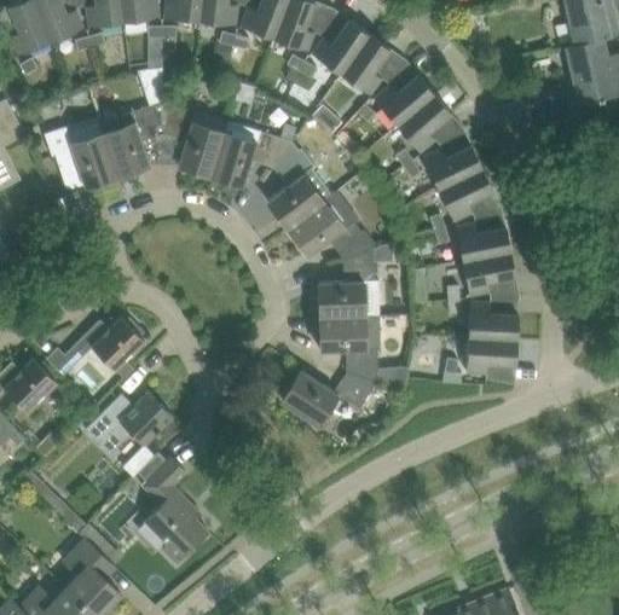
[(51,42),(33,0),(25,0),(9,7),(19,34),(10,38),(17,57),(40,47),(51,42)]
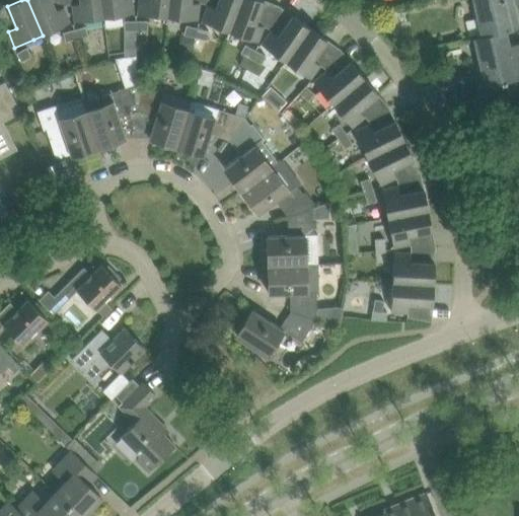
[(50,0),(27,0),(43,35),(70,25),(63,10),(56,13),(50,0)]
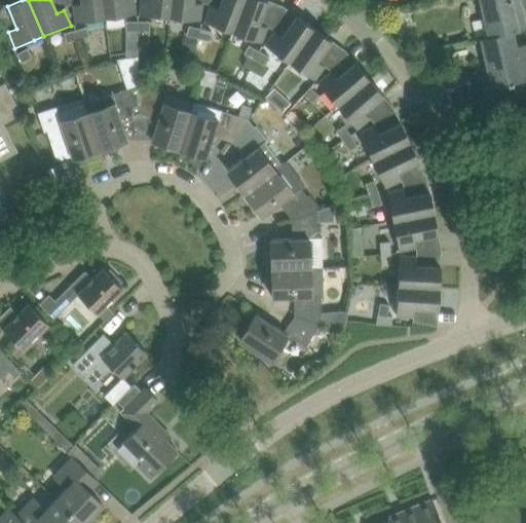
[(80,0),(81,1),(81,6),(73,7),(76,25),(105,21),(102,0),(80,0)]
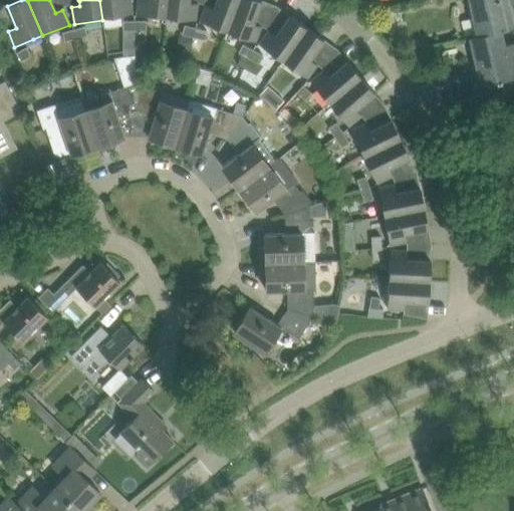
[(120,0),(99,0),(102,20),(132,16),(130,0),(123,0),(121,0),(120,0)]
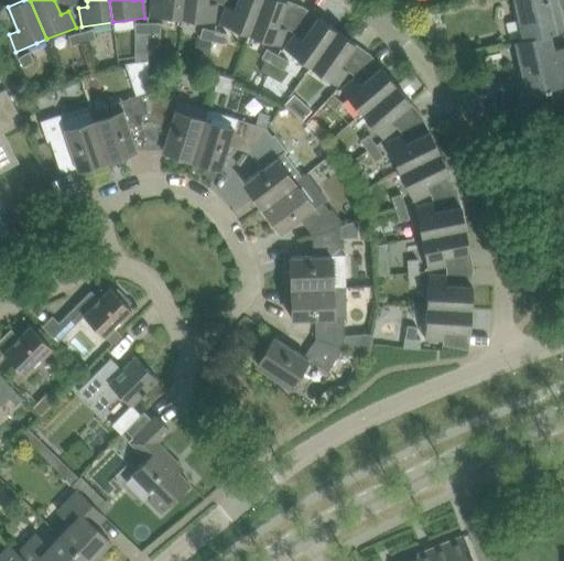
[(152,0),(150,17),(182,20),(184,0),(152,0)]
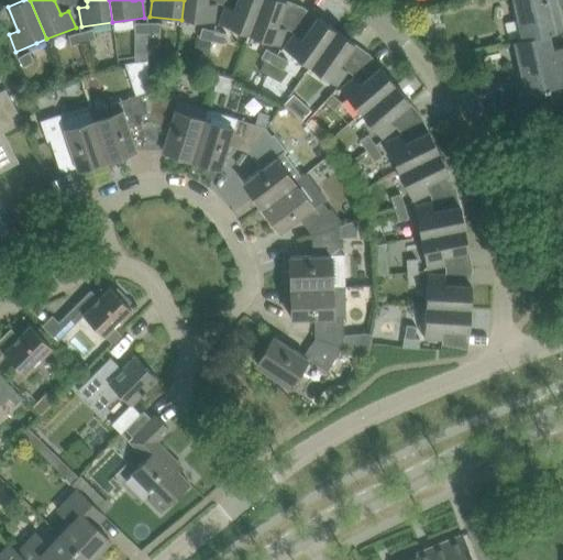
[(184,0),(181,20),(213,24),(216,7),(207,6),(207,0),(184,0)]
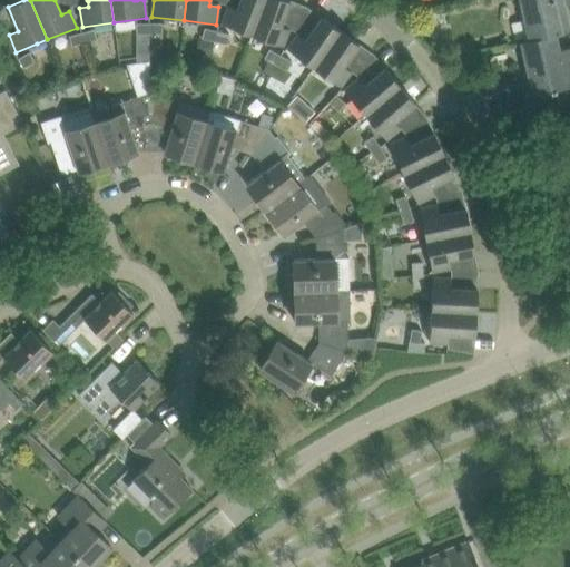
[(241,0),(238,8),(237,11),(228,8),(222,26),(252,38),(265,0),(241,0)]
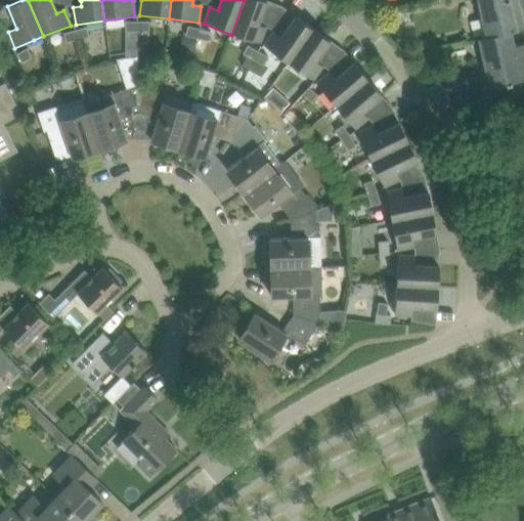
[(259,0),(244,0),(231,35),(260,45),(266,30),(258,27),(266,3),(259,0)]
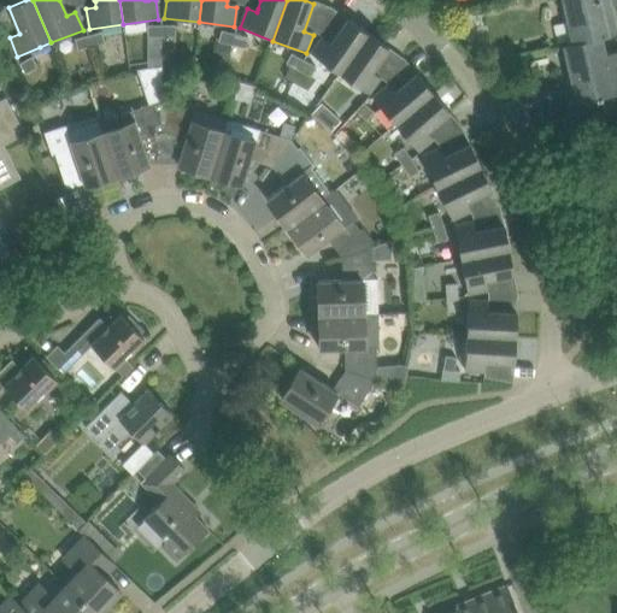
[(558,0),(570,48),(601,41),(616,36),(616,29),(610,0),(558,0)]
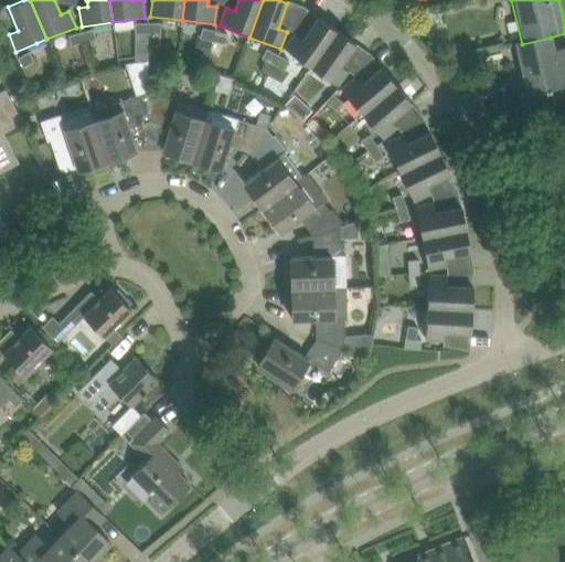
[(404,12),(404,23),(428,21),(427,11),(404,12)]
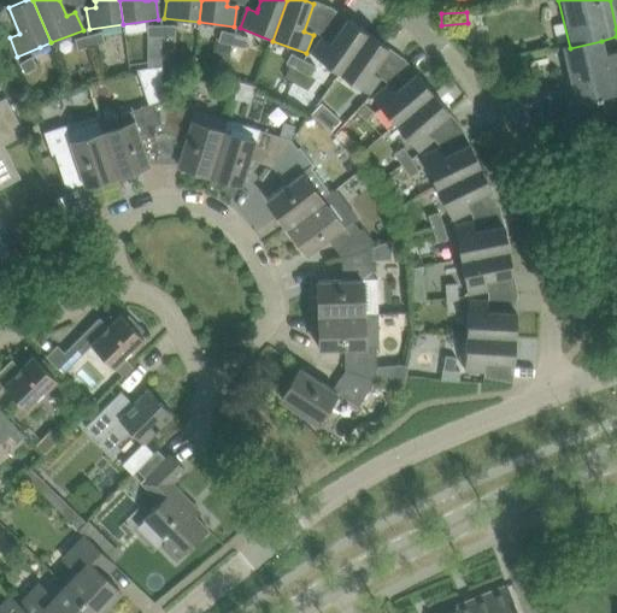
[(347,22),(334,41),(330,46),(322,41),(310,58),(339,77),(369,36),(347,22)]
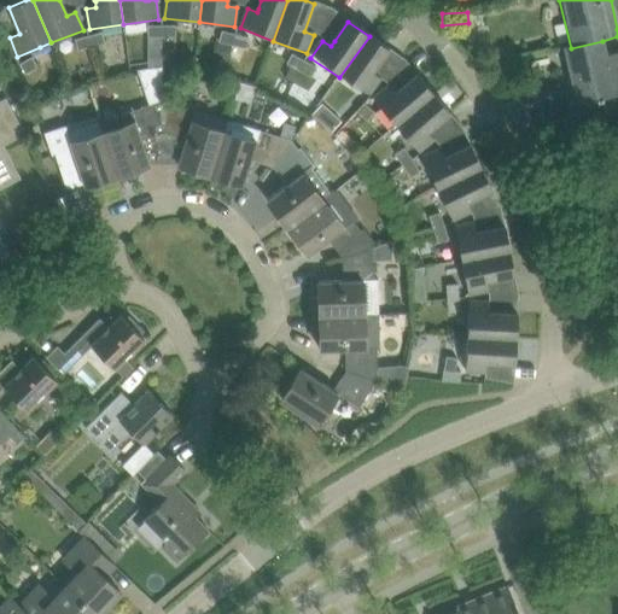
[(147,28),(147,39),(149,51),(162,51),(162,28),(147,28)]
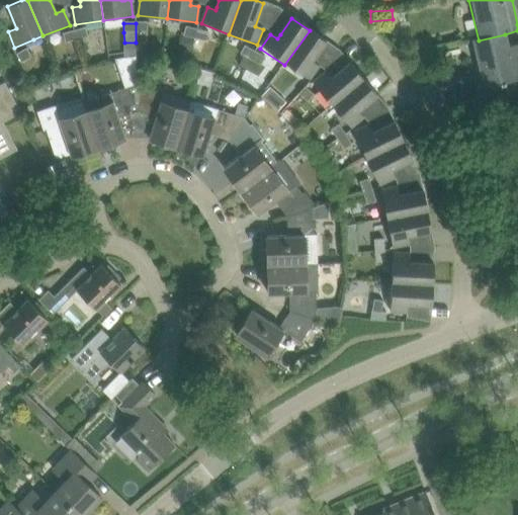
[(148,23),(136,23),(136,43),(137,43),(137,47),(148,47),(148,32),(148,23)]
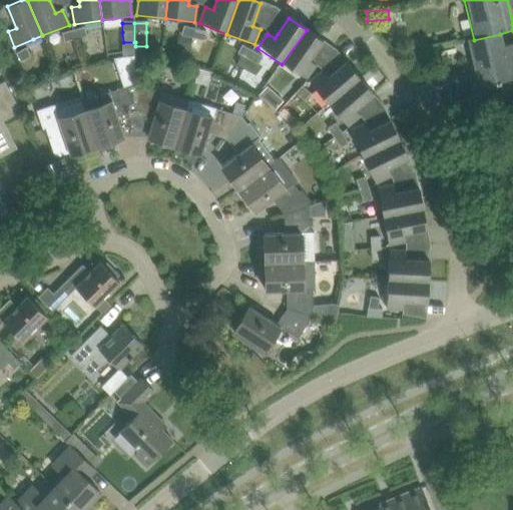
[(181,36),(185,37),(183,47),(191,49),(196,30),(183,27),(181,36)]
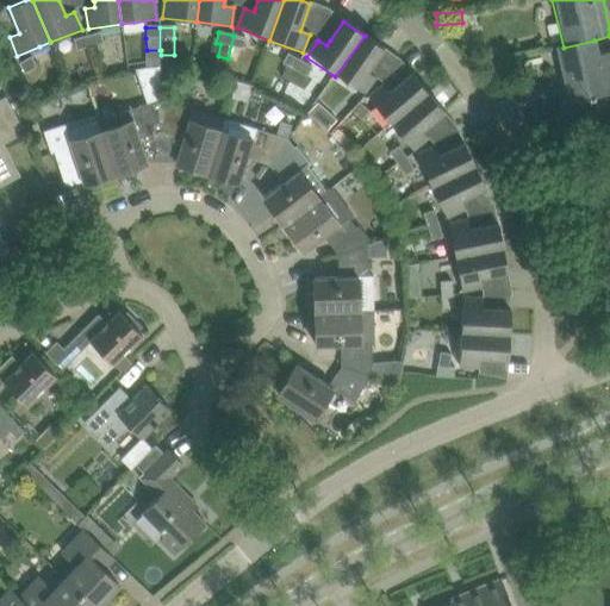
[(100,33),(88,37),(91,47),(103,44),(100,33)]
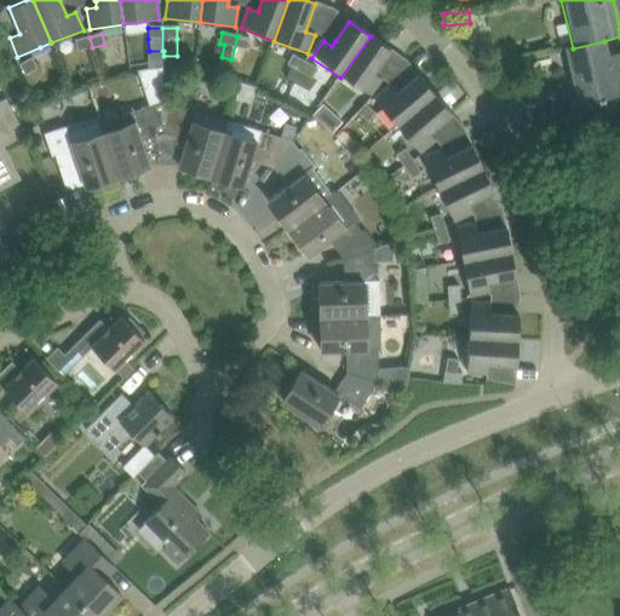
[(237,36),(231,59),(233,59),(230,65),(237,68),(240,61),(242,50),(247,51),(250,40),(237,36)]
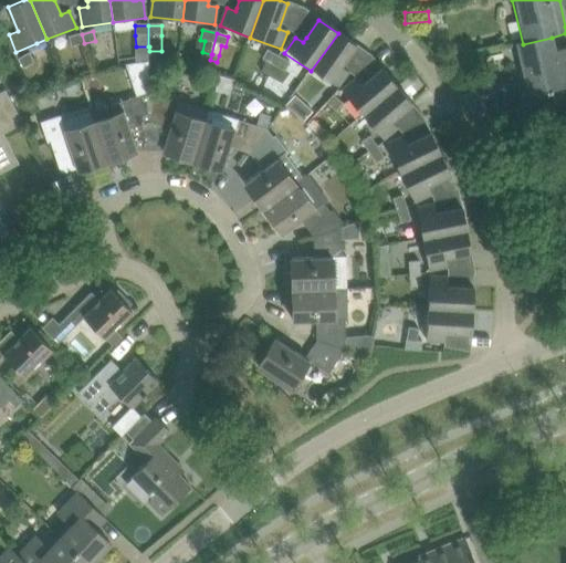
[(338,33),(311,71),(337,90),(348,73),(342,68),(356,47),(338,33)]
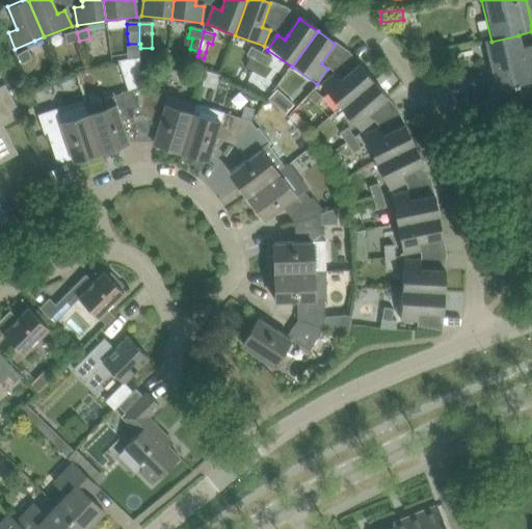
[(77,32),(64,35),(67,44),(79,41),(77,32)]
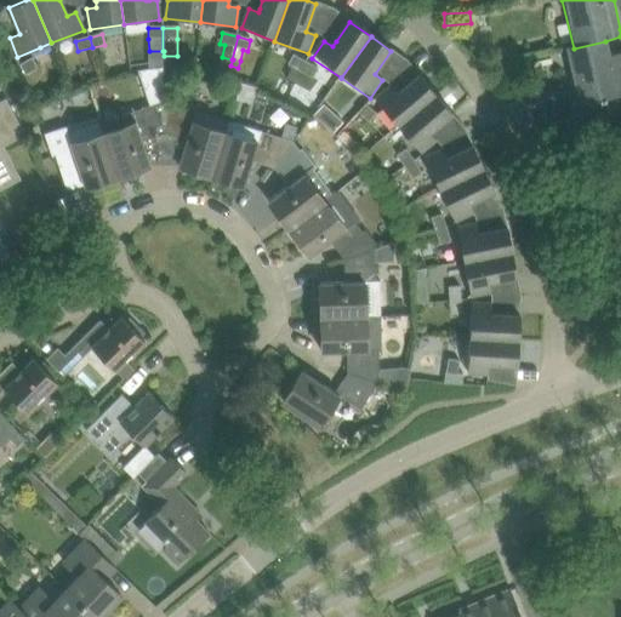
[(605,41),(574,49),(564,51),(579,107),(620,96),(620,53),(610,57),(605,41)]
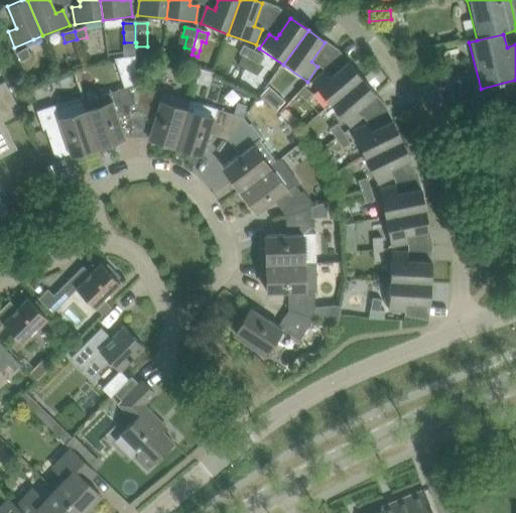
[(244,46),(239,55),(250,61),(254,52),(244,46)]
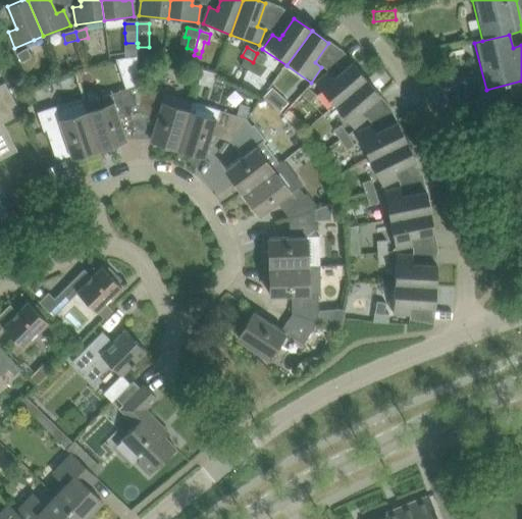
[(28,49),(16,55),(21,63),(32,58),(28,49)]
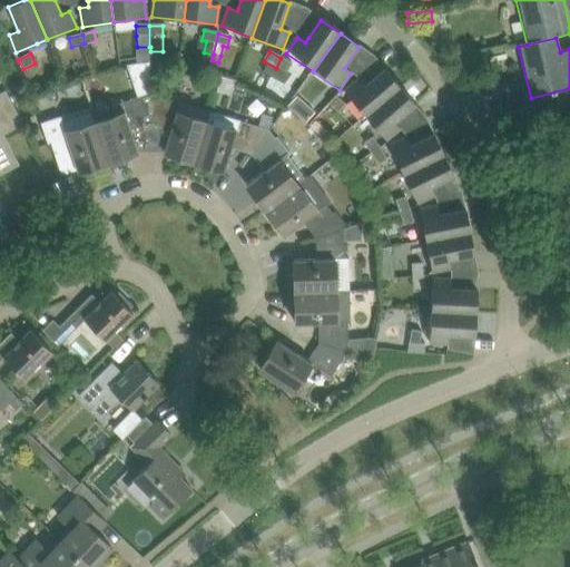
[(281,58),(276,68),(286,72),(292,64),(281,58)]
